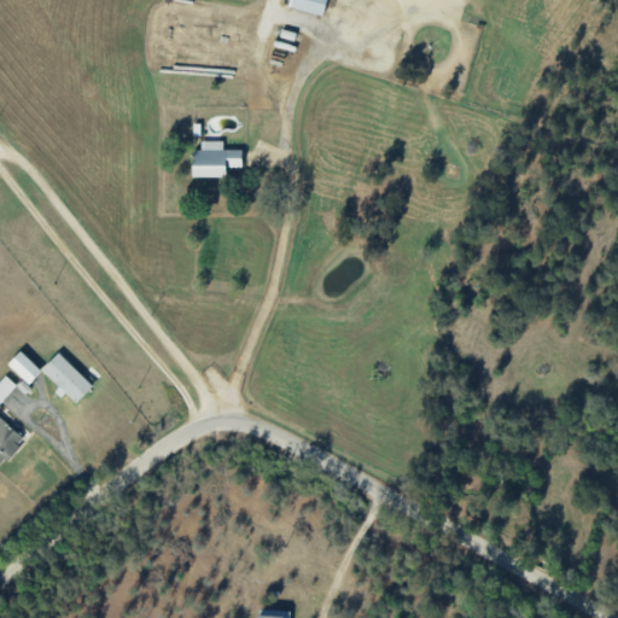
[(322,16),(326,0),(290,0),(289,6),(322,16)]
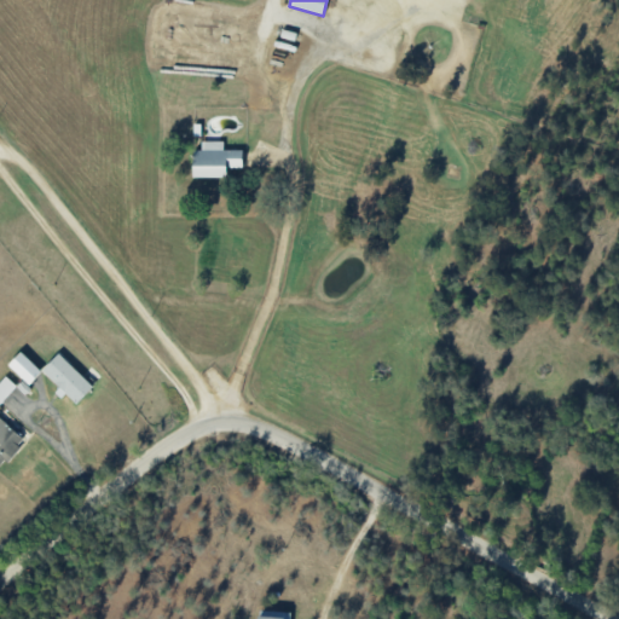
[(242,150),(224,150),(224,140),(202,140),(202,149),(192,150),(192,177),(225,175),(225,168),(242,167),(242,150)]
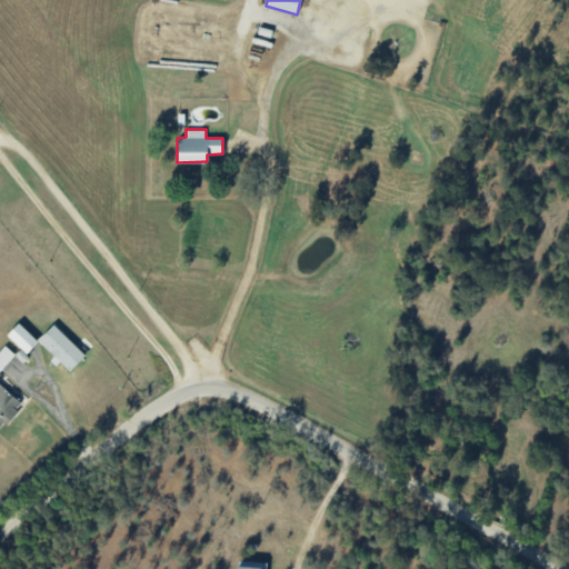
[(7,335),(27,353),(38,341),(18,322),(7,335)]
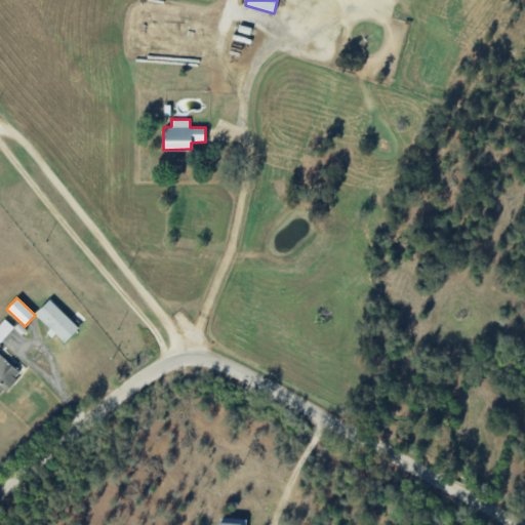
[(79,327),(48,299),(34,315),(53,332),(54,332),(65,342),(79,327)]
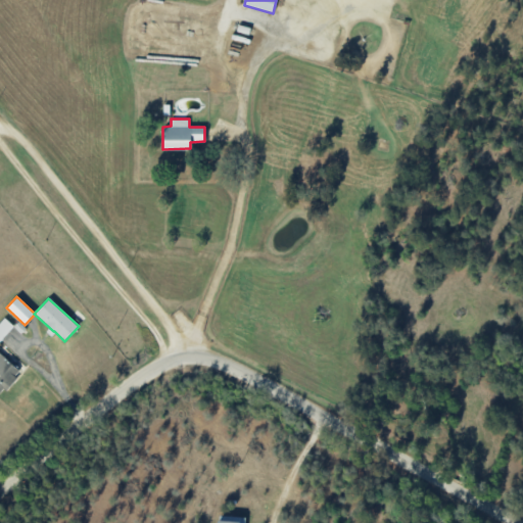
[(0,341),(13,326),(4,318),(0,322),(0,341)]
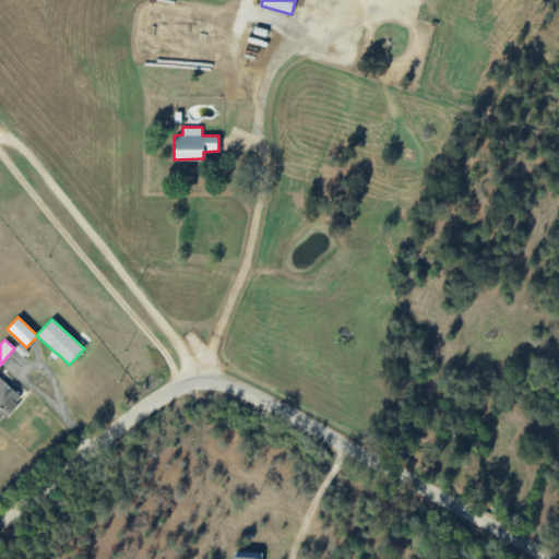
[(0,420),(22,397),(0,377),(0,420)]
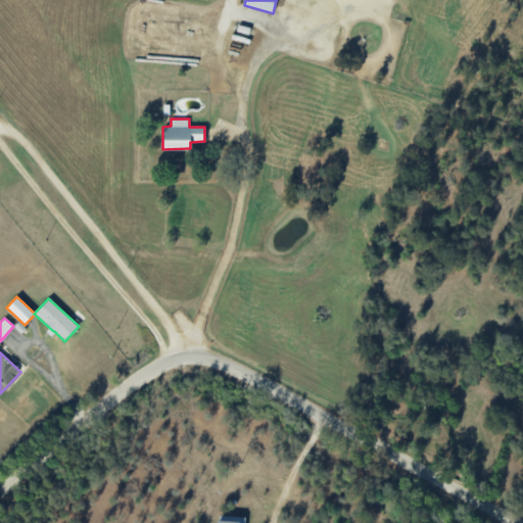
All buildings are outlined.
